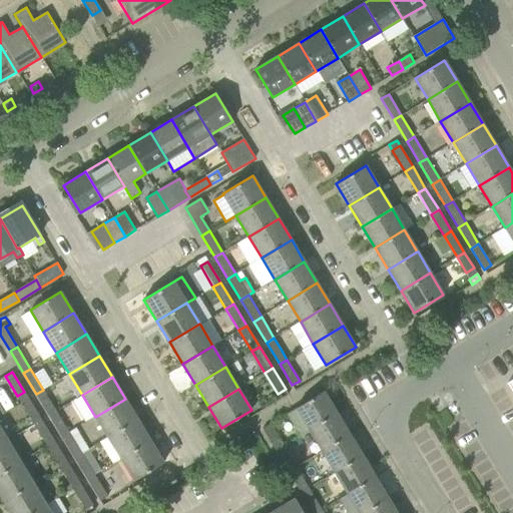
[(49,416),(56,411),(43,390),(36,394),(49,416)]
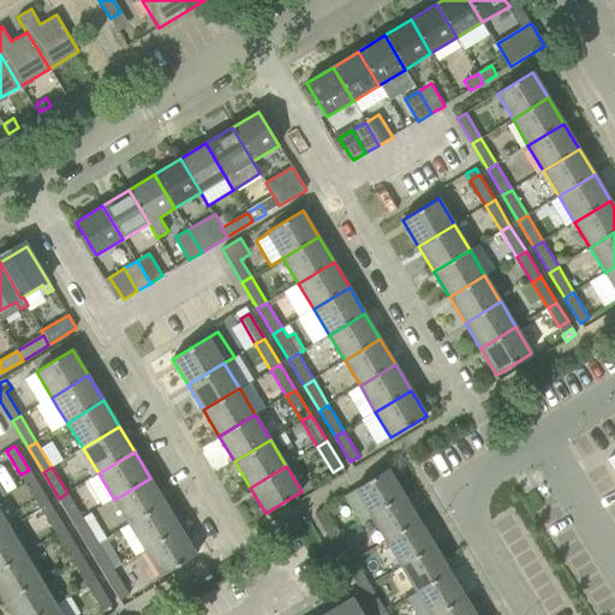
[(356,489),(356,490),(345,496),(360,523),(371,515),(370,514),(404,495),(388,469),(356,489)]
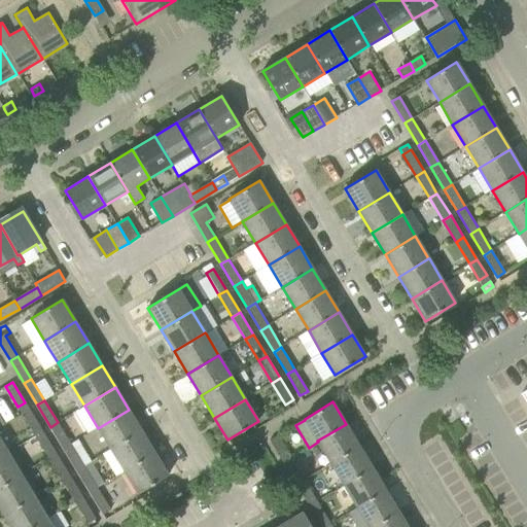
[(22,414),(31,429),(38,424),(29,409),(22,414)]
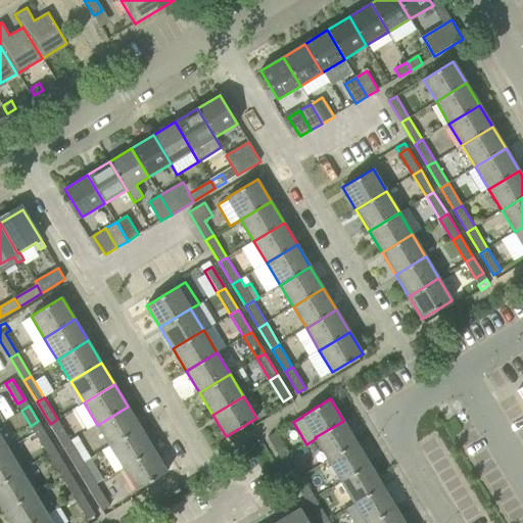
[(97,425),(110,446),(141,428),(128,407),(97,425)]
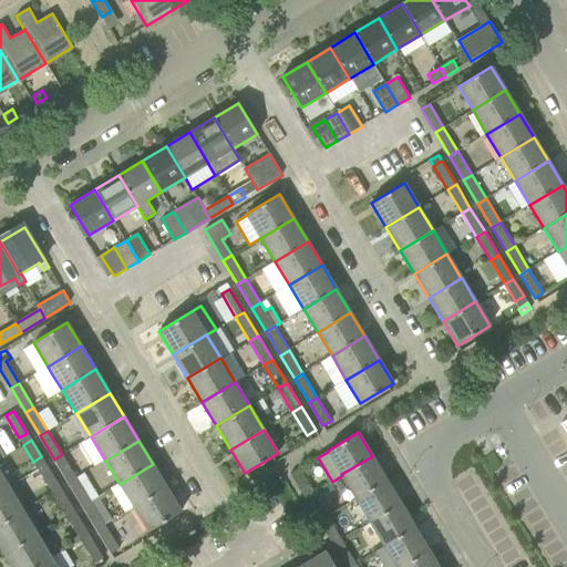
[(68,482),(75,477),(62,454),(54,460),(68,482)]
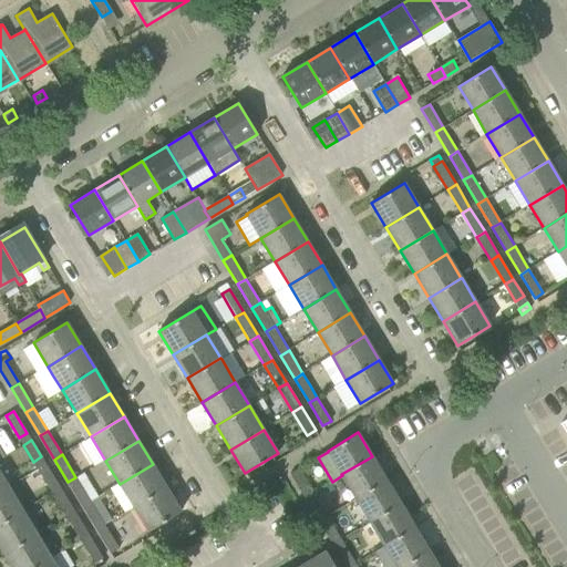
[(341,474),(342,475),(356,498),(387,480),(372,456),(341,474)]
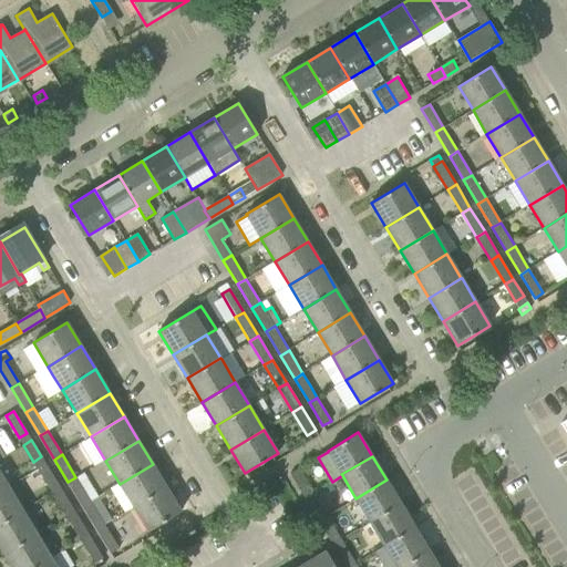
[(55,481),(45,464),(38,468),(48,485),(55,481)]
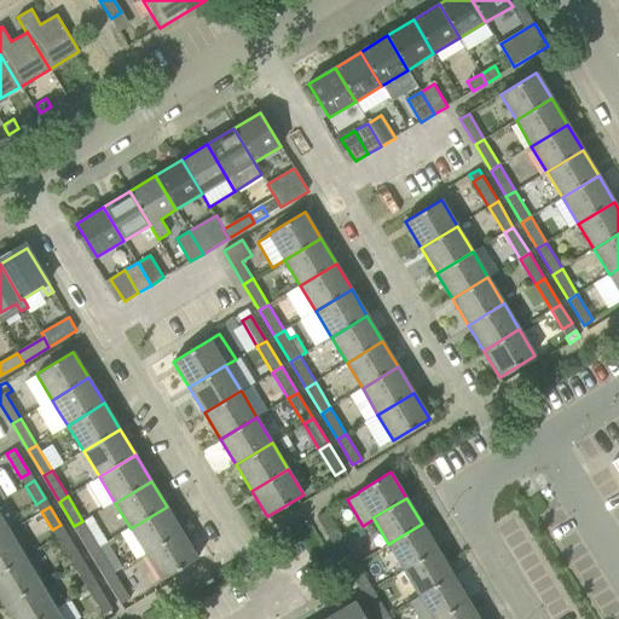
[(183,532),(167,507),(131,528),(146,554),(183,532)]
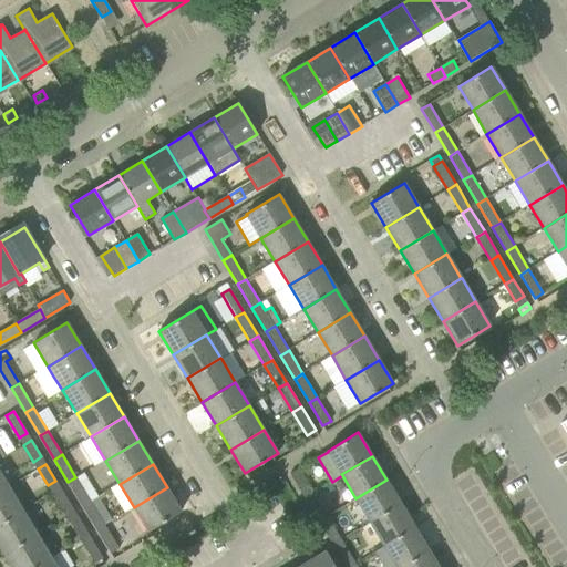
[(303,497),(312,492),(298,468),(290,474),(303,497)]
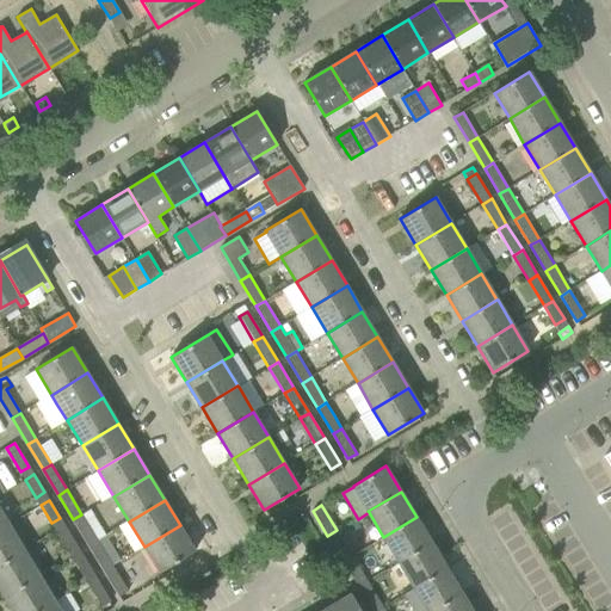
[(0,563),(23,550),(0,508),(0,563)]
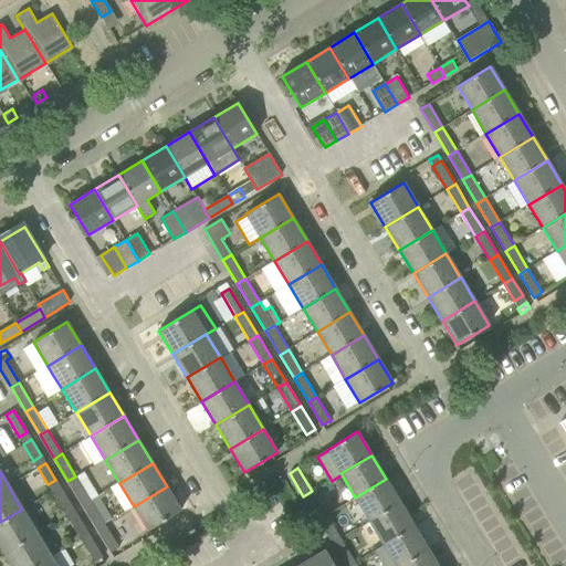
[(90,500),(76,477),(75,477),(67,481),(82,505),(91,501),(90,500)]
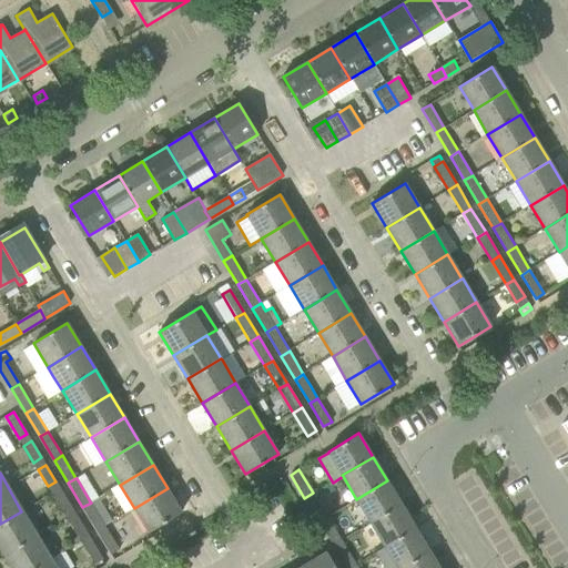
[(356,499),(371,523),(402,504),(387,480),(356,499)]
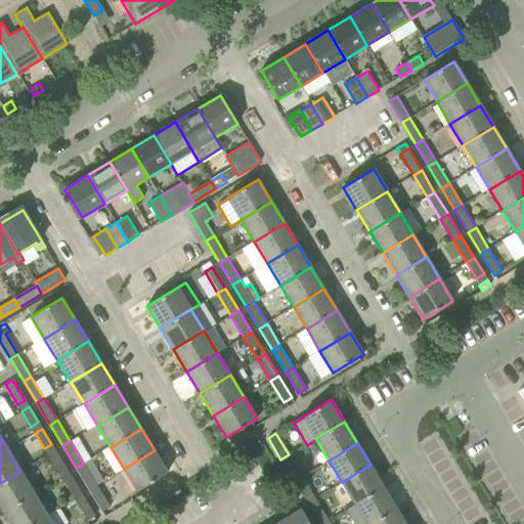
[(57,470),(64,466),(55,450),(48,454),(57,470)]
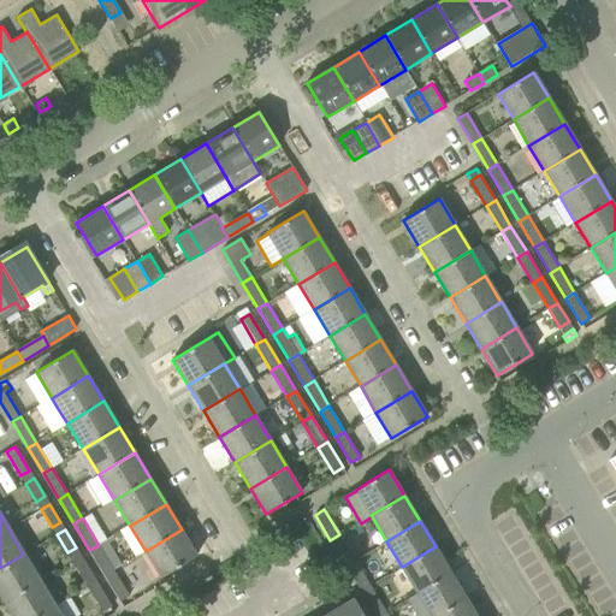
[(146,551),(161,578),(197,556),(182,529),(146,551)]
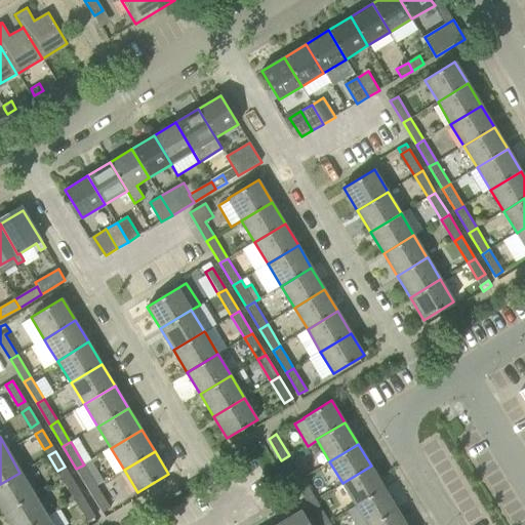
[(294,482),(303,478),(289,455),(281,460),(294,482)]
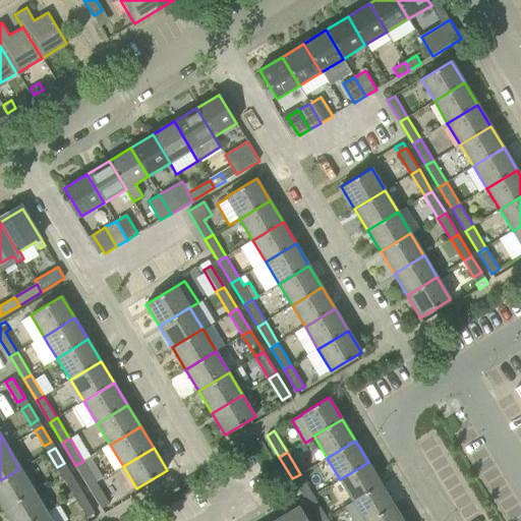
[(89,487),(97,482),(83,461),(75,465),(89,487)]
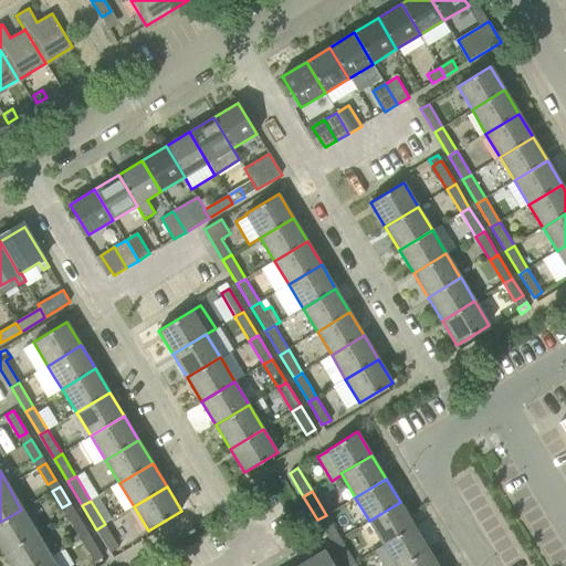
[(400,502),(369,521),(369,522),(359,528),(373,552),(375,551),(415,526),(400,502)]
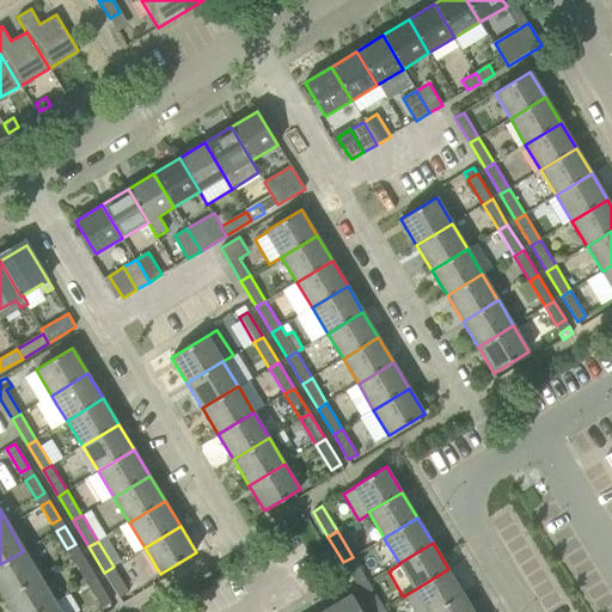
[(0,588),(5,598),(41,576),(23,551),(0,564),(0,588)]
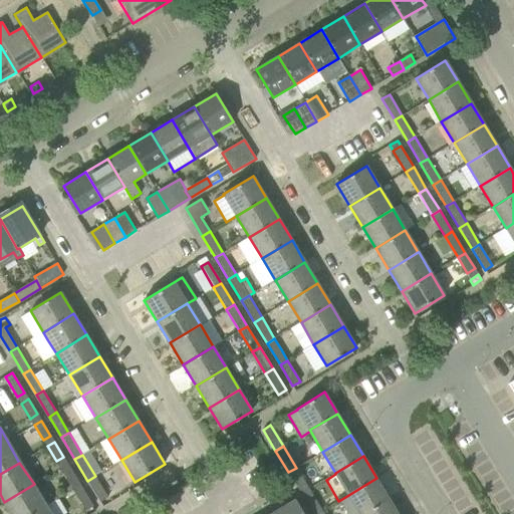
[(76,478),(67,463),(59,468),(69,483),(76,478)]
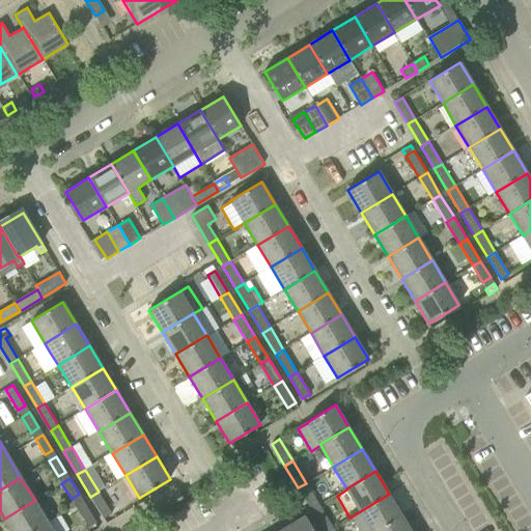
[(311,510),(319,505),(306,483),(298,487),(311,510)]
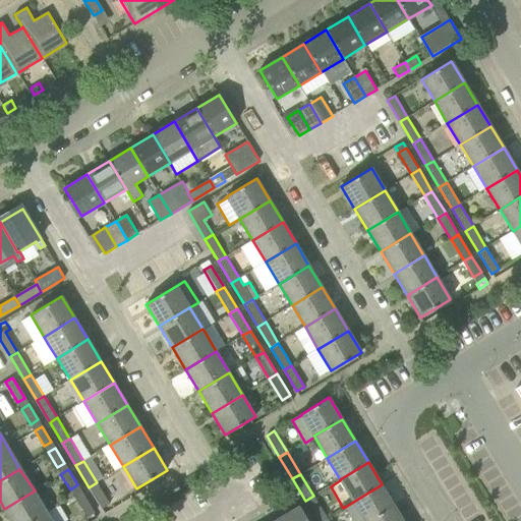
[(109,504),(97,482),(89,487),(102,509),(109,504)]
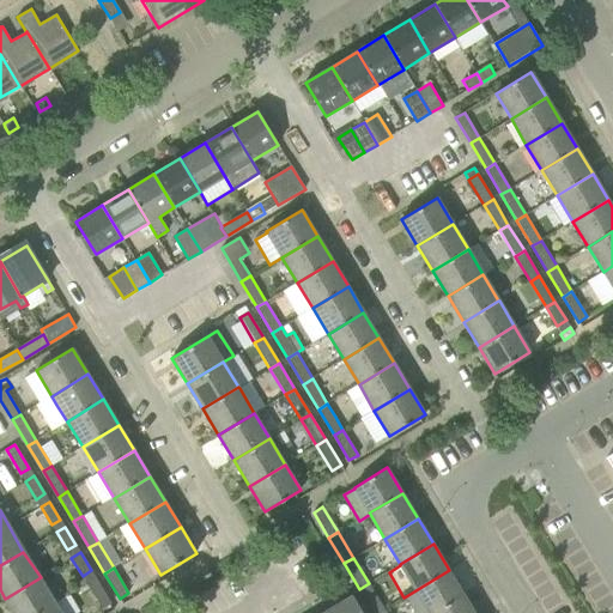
[(416,612),(435,612),(463,595),(449,570),(406,596),(416,612)]
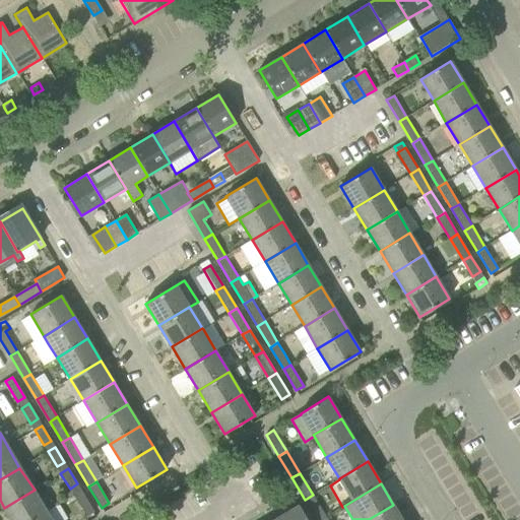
[(28,519),(46,510),(35,490),(4,508),(10,519),(28,519)]
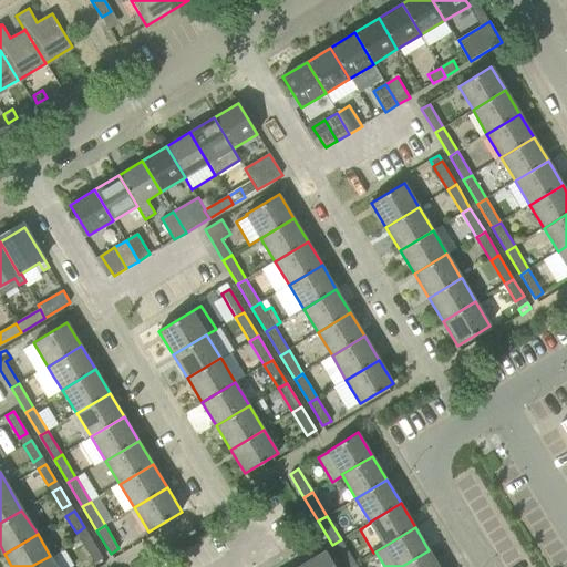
[(99,550),(89,534),(81,539),(90,556),(99,550)]
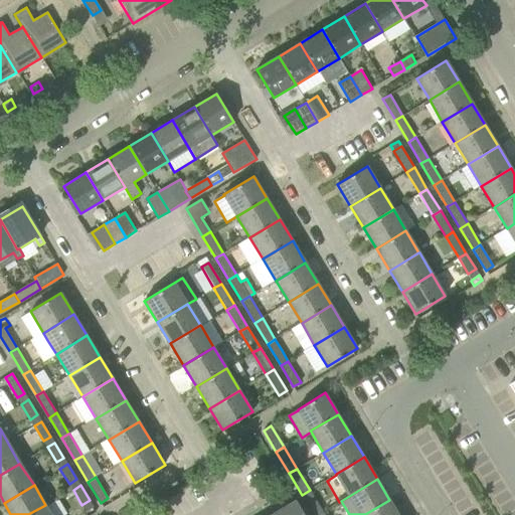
[(316,514),(323,511),(310,490),(302,495),(314,514),(316,514)]
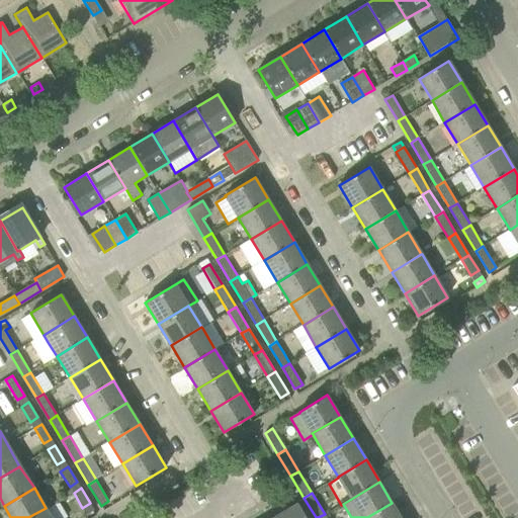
[(307,517),(297,503),(276,516),(276,517),(307,517)]
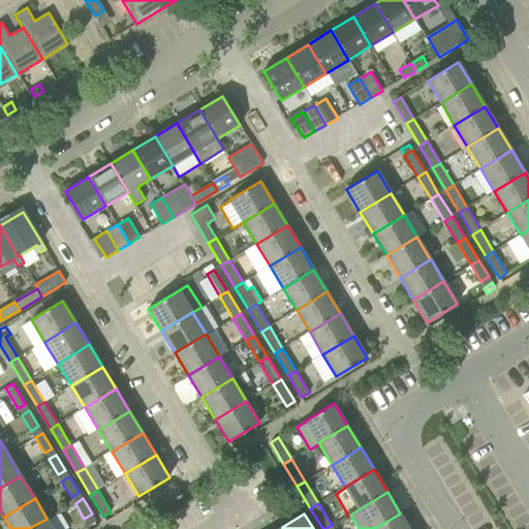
[(409,528),(400,514),(375,528),(409,528)]
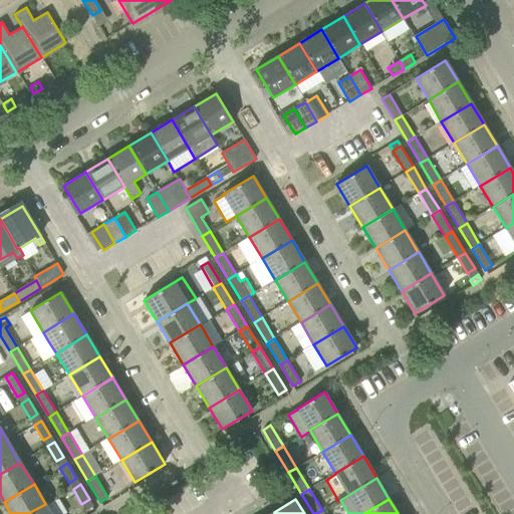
[(51,513),(45,504),(28,513),(51,513)]
